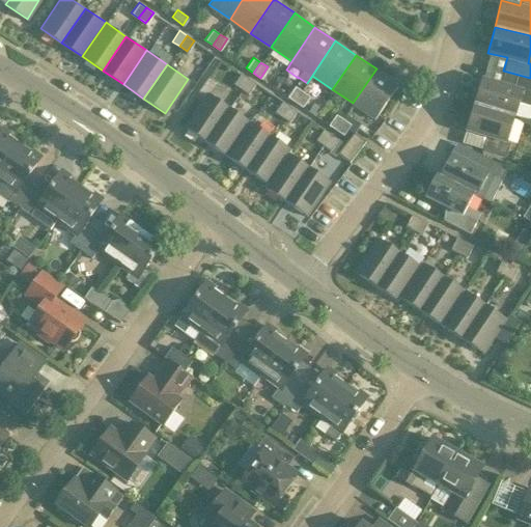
[(376,68),(353,103),(374,117),(397,83),(376,68)]
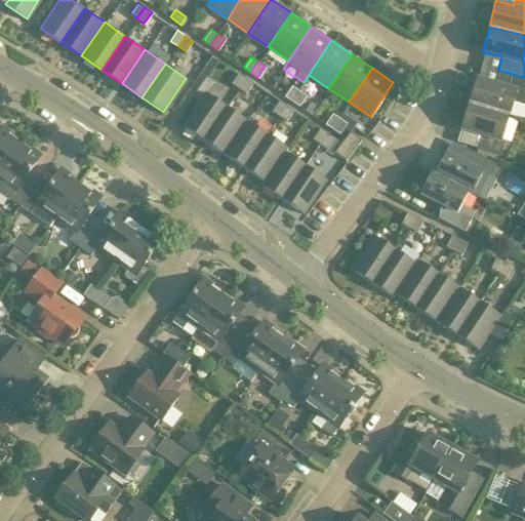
[(524,77),(497,70),(494,82),(476,76),(468,102),(507,114),(512,98),(524,103),(524,77)]
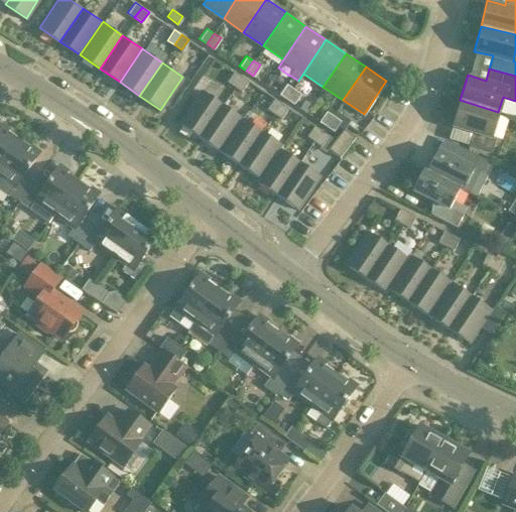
[(234,70),(227,81),(234,86),(241,75),(234,70)]
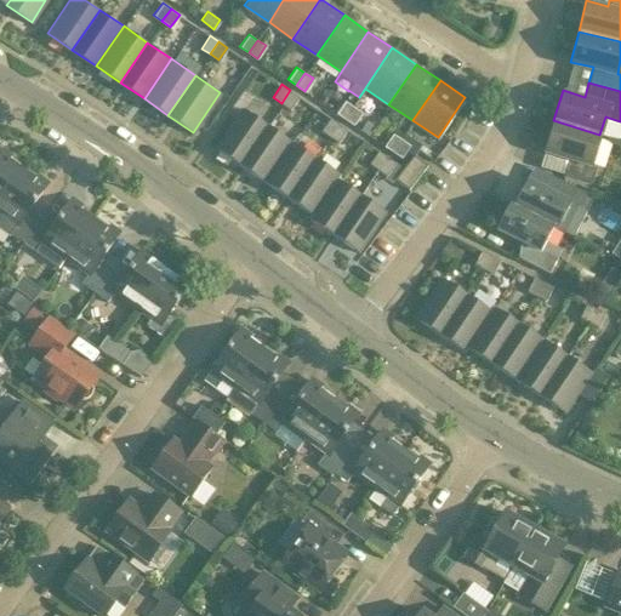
[(290,108),(298,96),(290,90),(281,103),(290,108)]
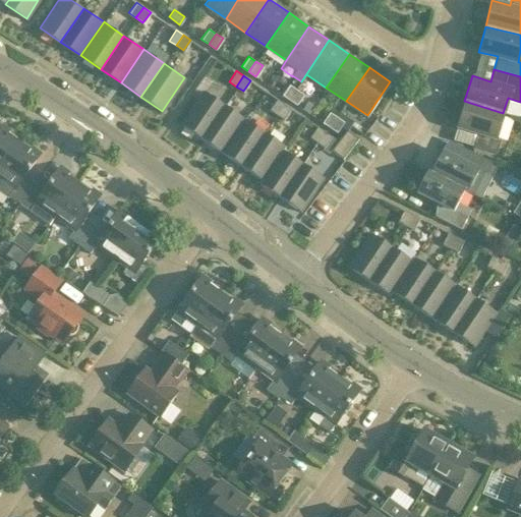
[(289,83),(282,94),(289,99),(296,88),(289,83)]
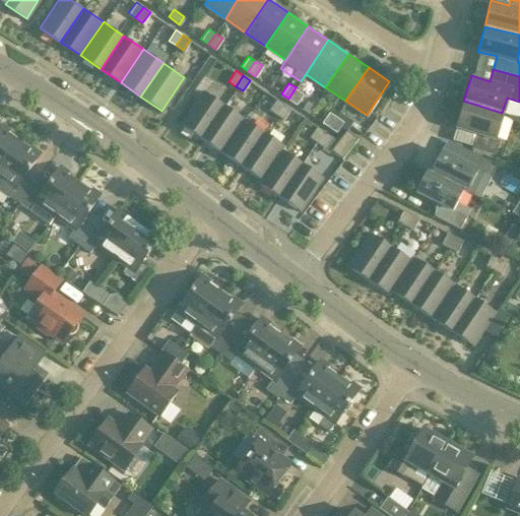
[(296,104),(303,92),(296,87),(288,99),(296,104)]
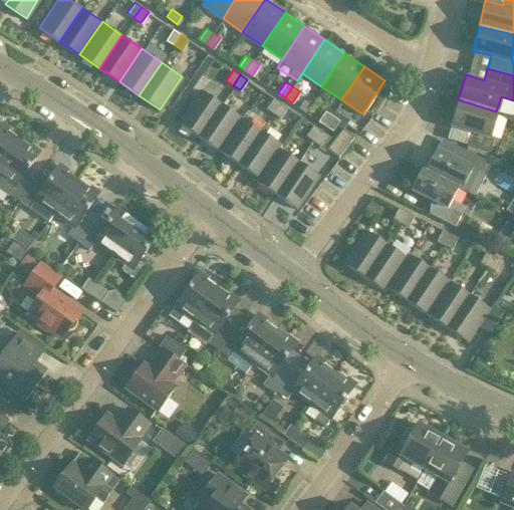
[(198,136),(221,102),(201,88),(178,121),(198,136)]
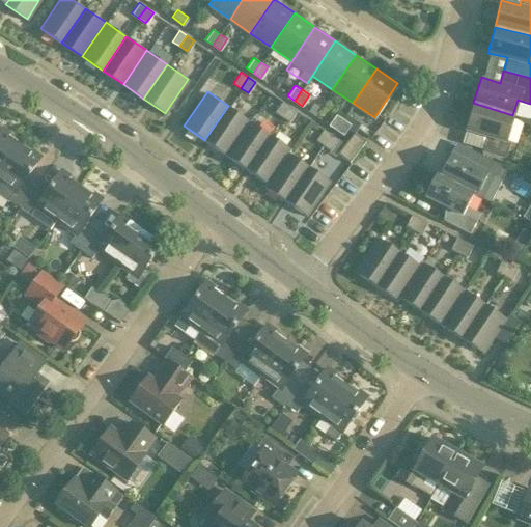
[(282,100),(274,111),(282,116),(289,105),(282,100)]
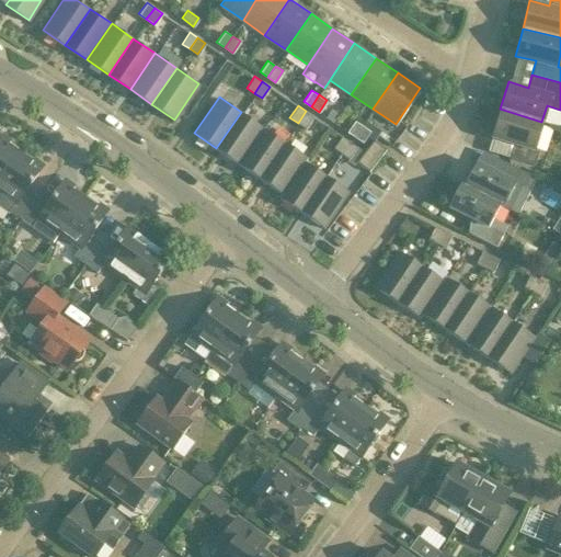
[(325,116),(333,122),(339,112),(331,108),(325,116)]
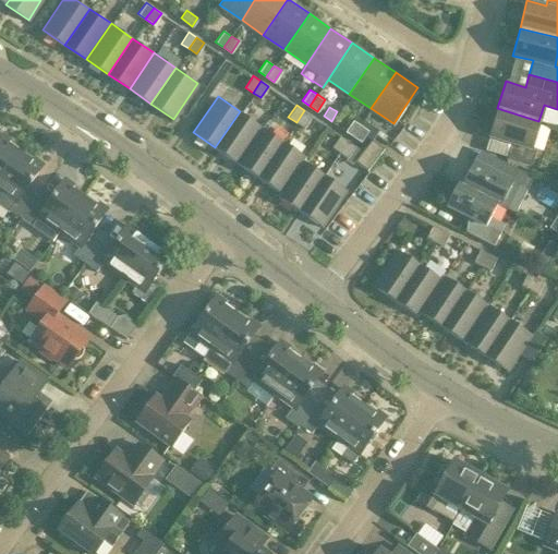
[(535,148),(531,147),(538,121),(497,108),(489,135),(508,141),(505,154),(531,163),(535,148)]
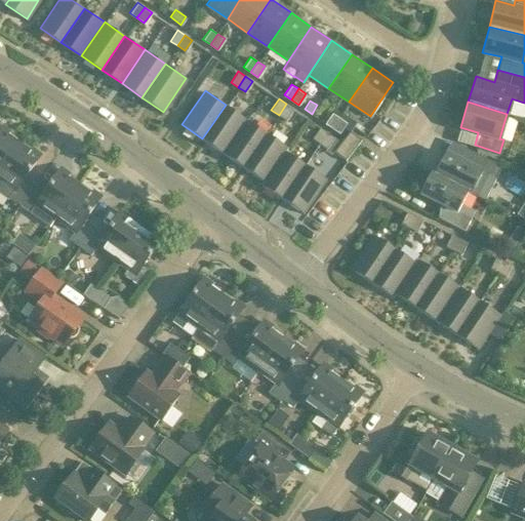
[(286,119),(293,109),(286,104),(279,115),(286,119)]
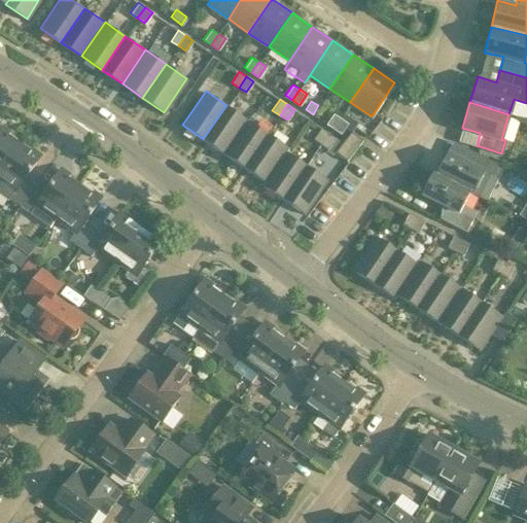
[(226,105),(203,139),(223,153),(247,119),(226,105)]
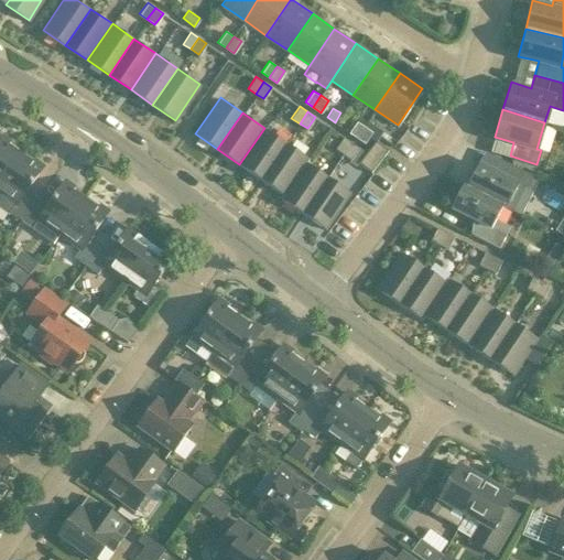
[(356,137),(365,125),(357,120),(348,131),(356,137)]
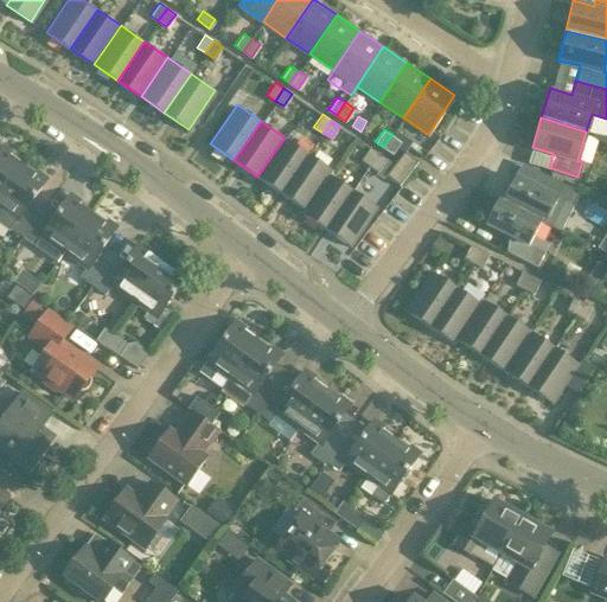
[(393,153),(401,140),(393,134),(383,147),(393,153)]
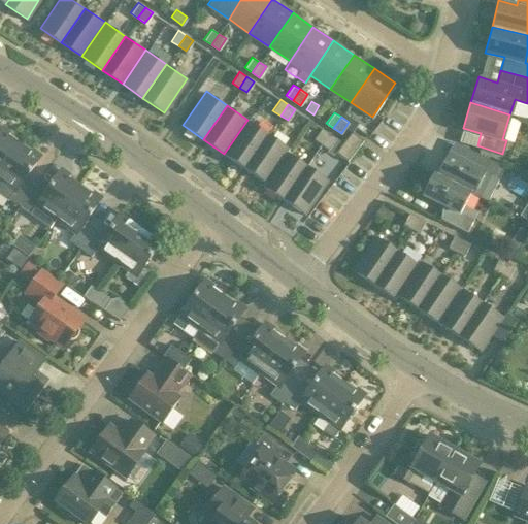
[(248,120),(224,154),(244,167),(268,133),(248,120)]
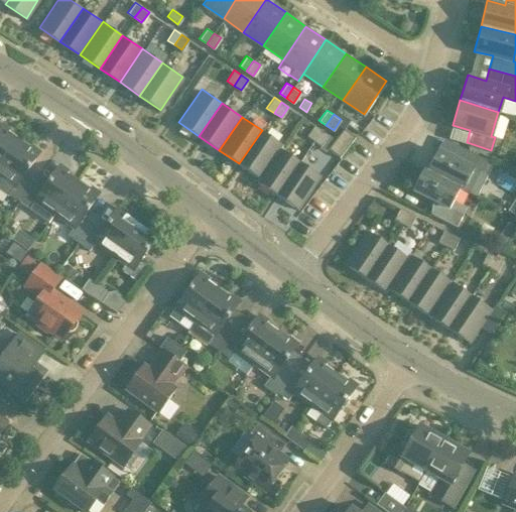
[(0,163),(18,139),(7,131),(9,128),(3,124),(0,124),(0,163)]
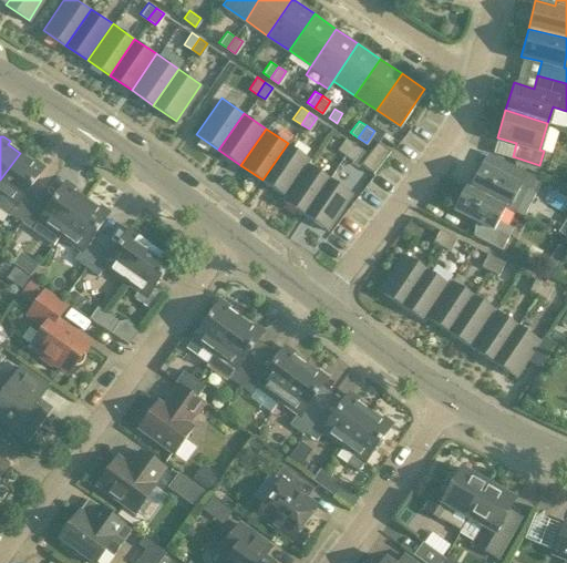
[(344,136),(337,149),(344,154),(352,142),(344,136)]
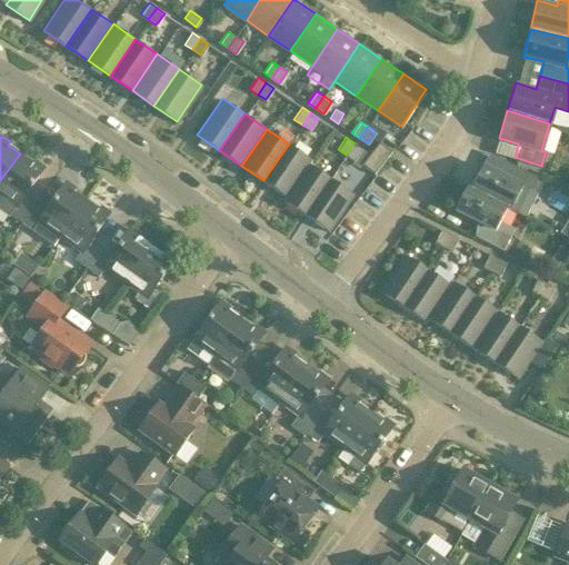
[(391,150),(378,140),(361,162),(373,172),(391,150)]
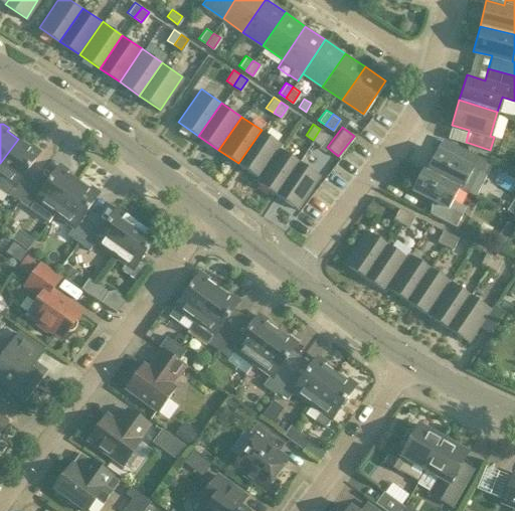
[(320,144),(327,134),(320,129),(313,140),(320,144)]
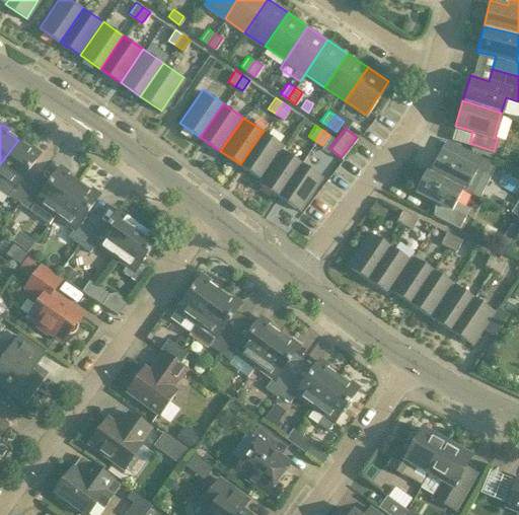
[(264,131),(240,164),(260,177),(261,178),(281,148),(282,148),(284,145),(264,131)]
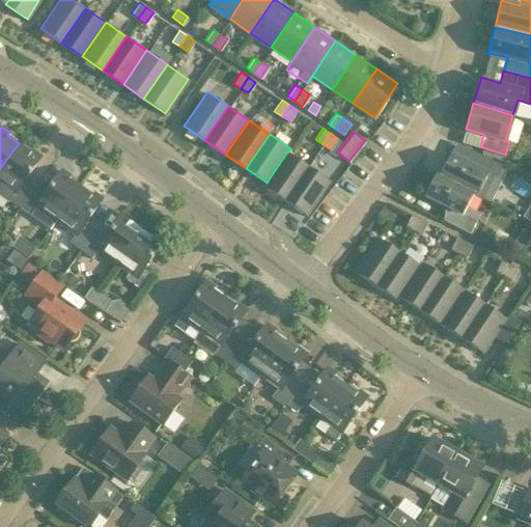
[(37,153),(31,147),(29,150),(19,143),(0,168),(0,192),(19,205),(35,183),(25,176),(38,157),(37,153)]
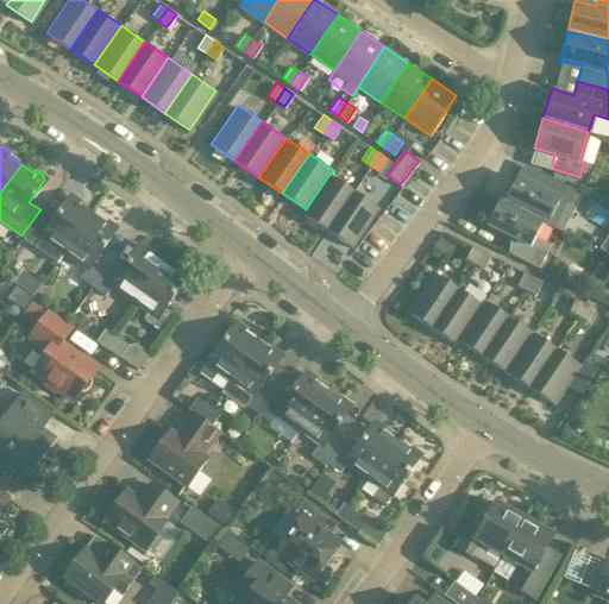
[(330,174),(306,209),(305,208),(302,213),(326,228),(353,189),(331,174),(330,174)]
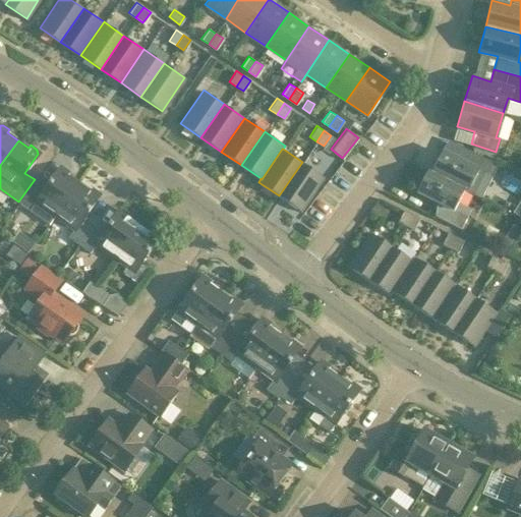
[(468,190),(481,196),(499,160),(475,150),(469,162),(444,150),(432,172),(468,190)]
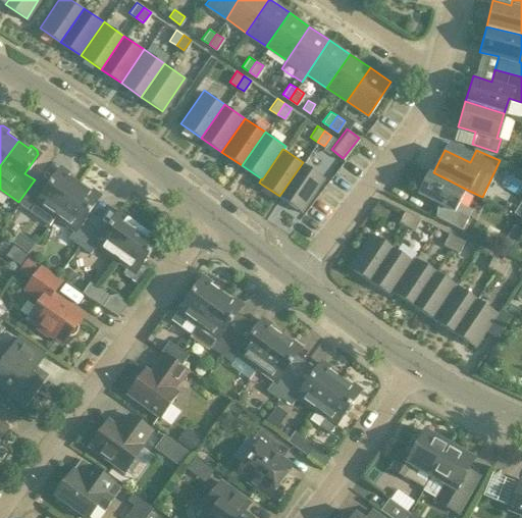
[(303,162),(279,196),(301,210),(323,176),(303,162)]
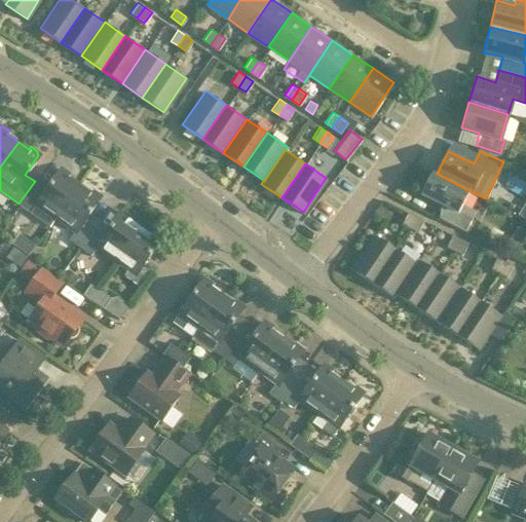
[(54,217),(80,181),(61,166),(45,188),(35,181),(19,203),(30,212),(35,204),(54,217)]
